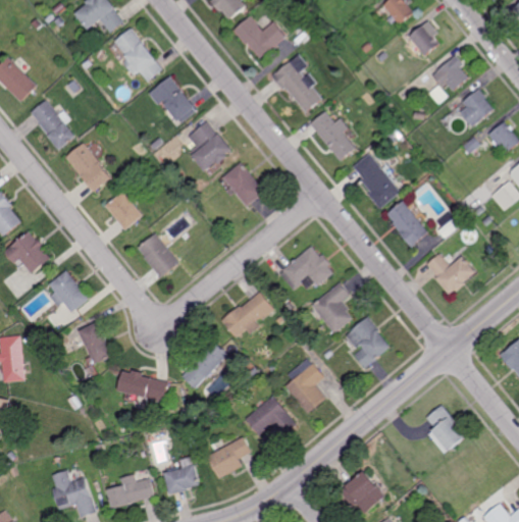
[(108,0),(114,7),(113,8),(123,21),(110,33),(99,19),(88,29),(74,12),(87,3),(85,0),(108,0)]
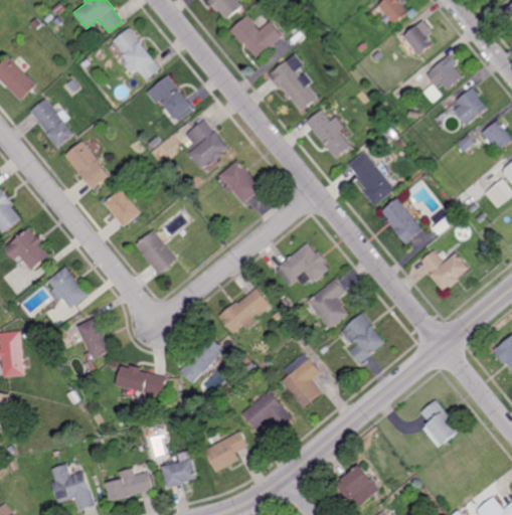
[(236,0),(242,6),(239,8),(240,9),(236,12),(235,11),(225,19),(217,9),(214,11),(206,2),(209,0),(236,0)]
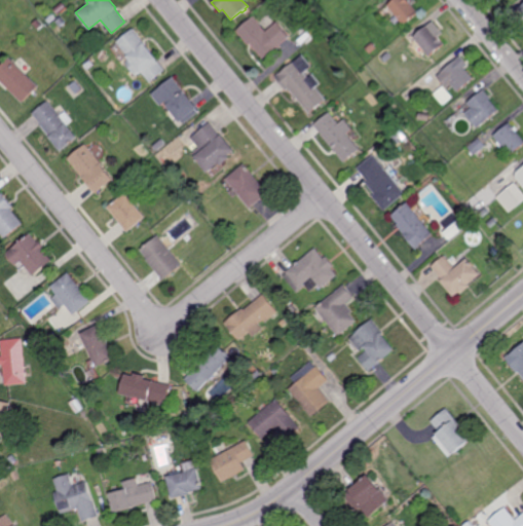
[(402,25),(398,20),(393,25),(388,21),(395,15),(386,5),(391,0),(406,0),(417,12),(402,25)]
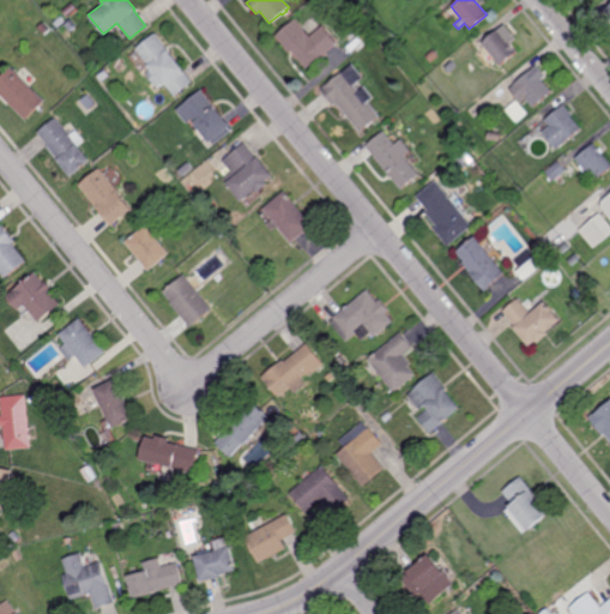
[(54,26),(49,22),(56,16),(61,22),(54,26)]
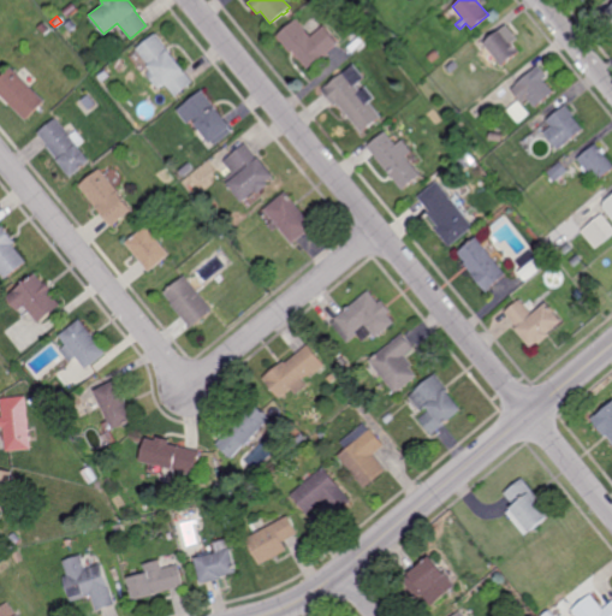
[(309,36),(324,24),(338,41),(324,54),(326,57),(322,60),(320,58),(307,69),(292,51),(290,53),(274,35),(287,23),(291,21),(291,22),(295,18),(309,36)]
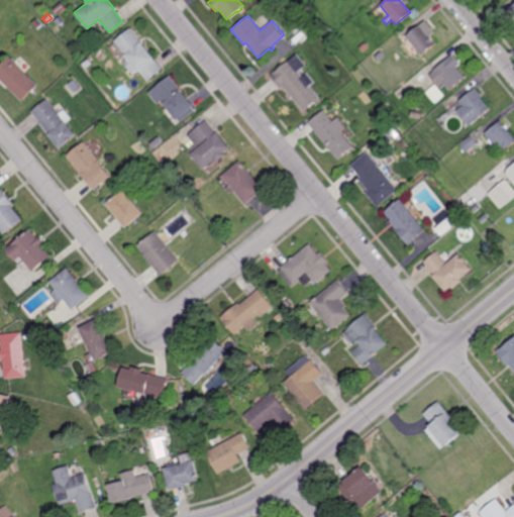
[(57,26),(52,20),(57,16),(62,22),(57,26)]
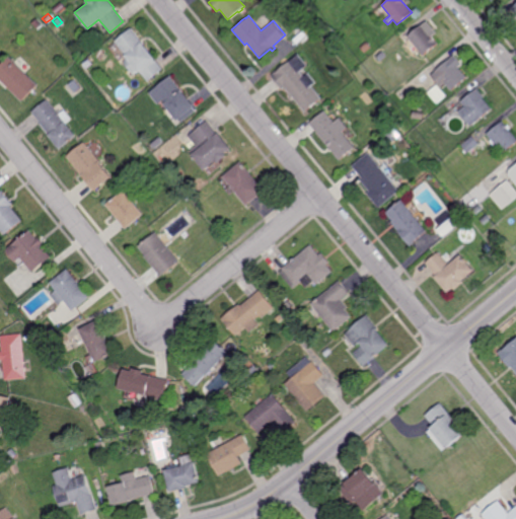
[(34,30),(28,23),(33,18),(40,25),(34,30)]
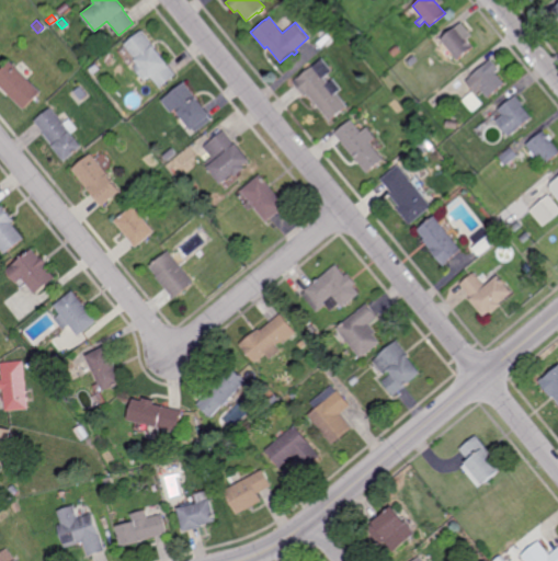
[(457,60),(440,39),(456,25),(466,37),(464,38),(471,48),(457,60)]
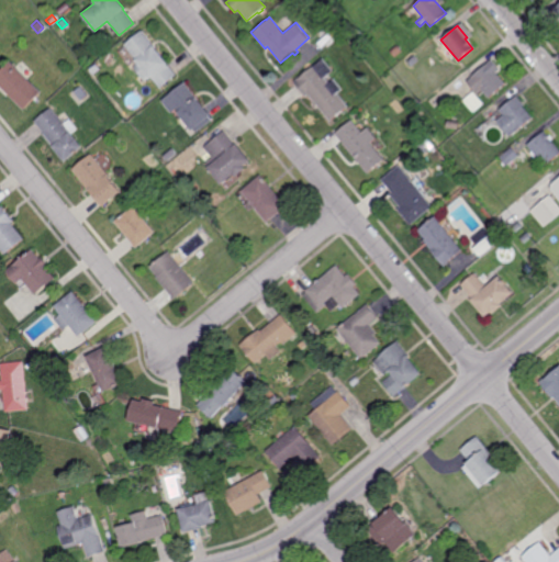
[(168,63),(166,64),(175,75),(158,89),(147,76),(142,81),(131,67),(136,63),(134,59),(135,58),(131,53),(127,55),(124,51),(126,49),(122,44),(140,30),(168,63)]
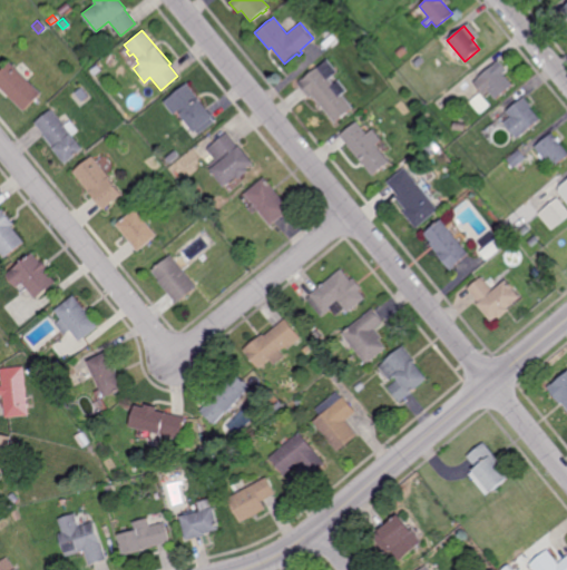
[(399,59),(394,53),(401,47),(407,51),(399,59)]
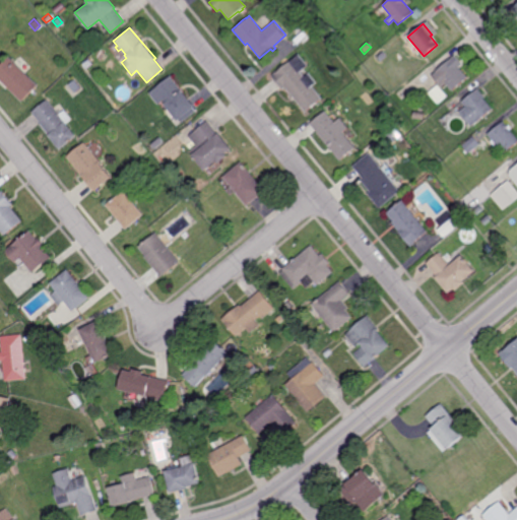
[(379,62),(374,57),(382,51),(386,57),(379,62)]
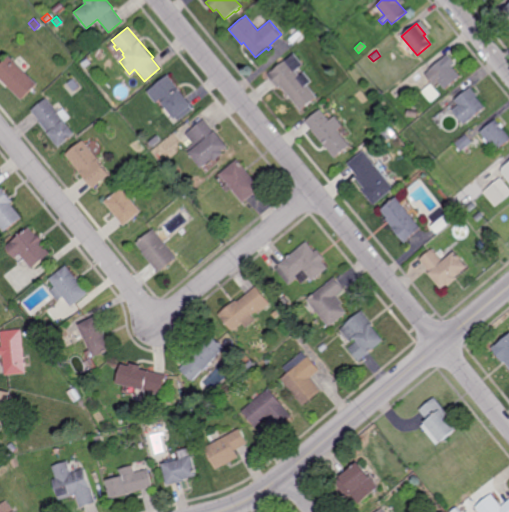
[(300,75),(304,71),(311,80),(307,84),(317,97),(300,111),(290,97),(288,99),(285,95),(286,94),(280,86),(277,88),(267,75),(293,53),(303,65),(296,71),(300,75)]
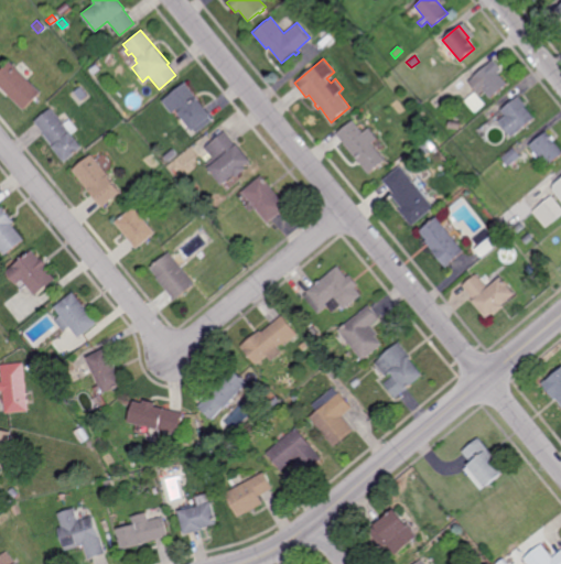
[(21,110),(0,88),(0,67),(7,61),(39,93),(21,110)]
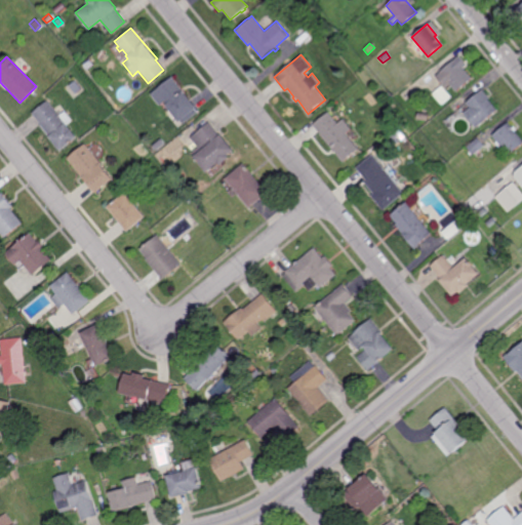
[(466,66),(463,69),(471,79),(455,92),(438,71),(454,57),(454,58),(456,56),(466,66)]
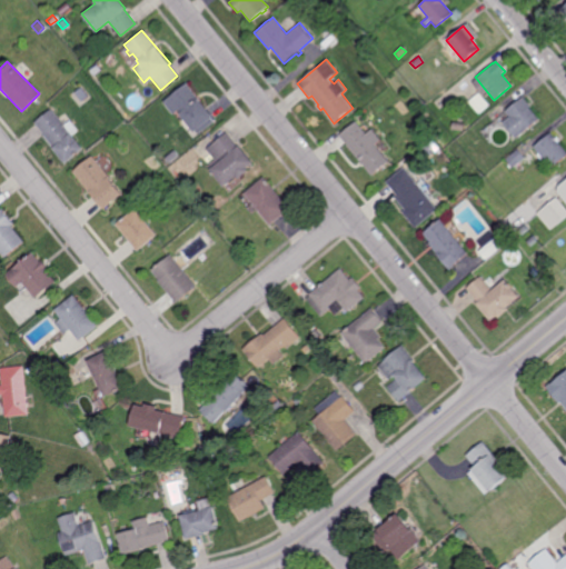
[(91,76),(87,70),(95,65),(99,70),(91,76)]
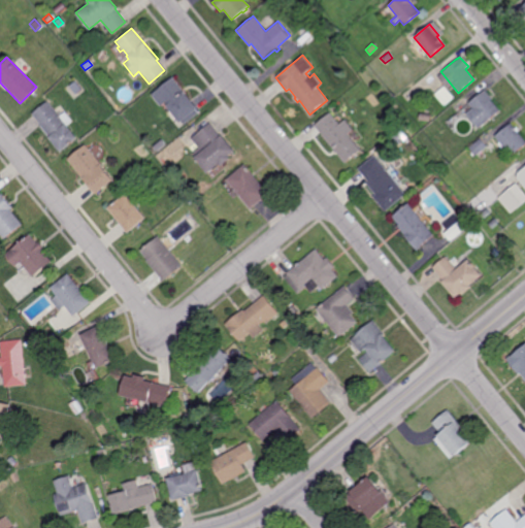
[(67,84),(61,77),(66,72),(72,78),(67,84)]
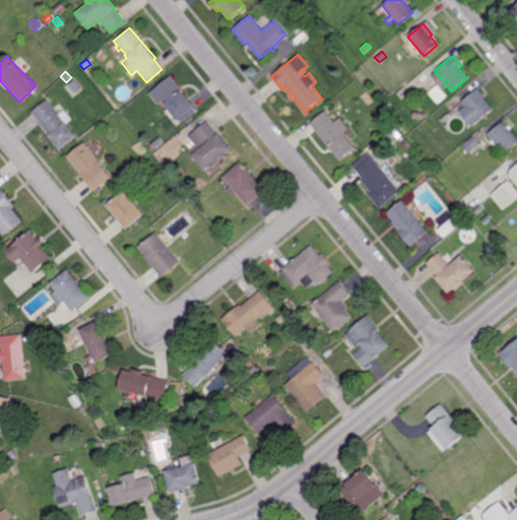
[(195,106),(193,108),(195,111),(181,123),(178,120),(177,120),(160,102),(157,105),(148,93),(169,75),(195,106)]
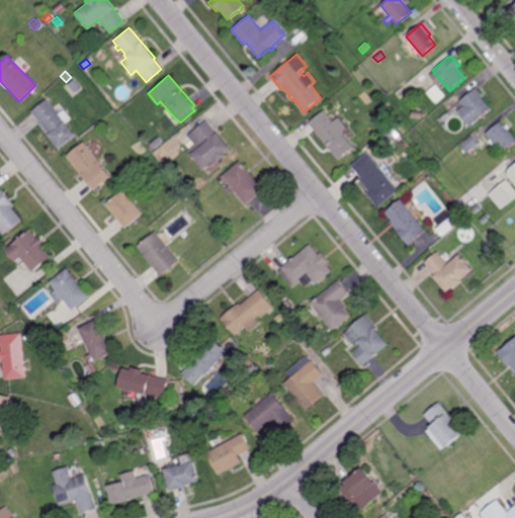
[(434,103),(443,95),(434,85),(425,93),(434,103)]
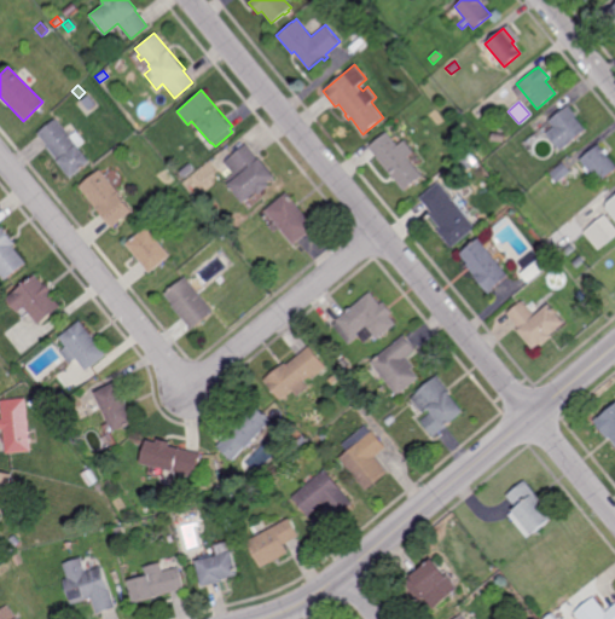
[(560,150),(545,132),(551,127),(547,121),(567,104),(575,115),(574,116),(585,129),(560,150)]
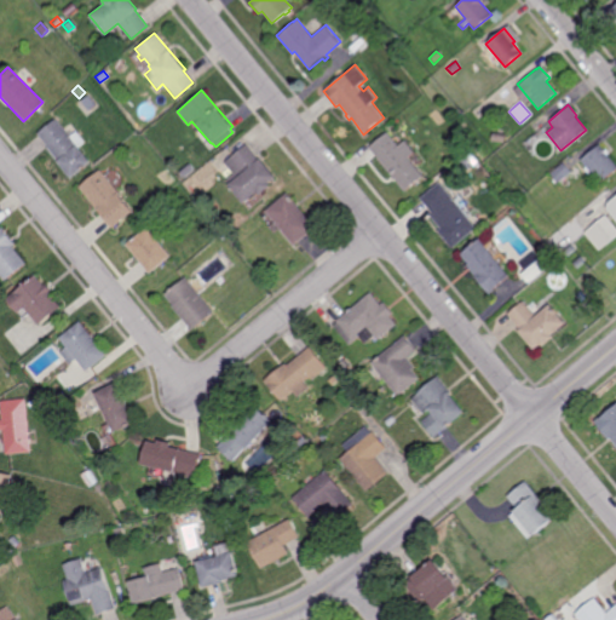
[(68,136),(73,131),(82,143),(78,147),(90,161),(70,178),(58,162),(56,164),(44,149),(46,147),(35,133),(53,118),(68,136)]
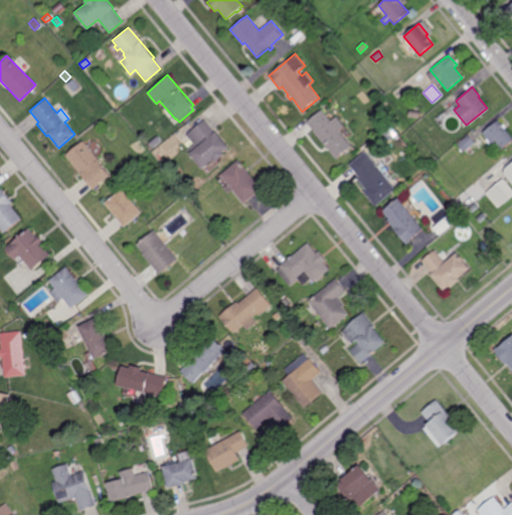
[(437,116),(433,111),(440,106),(444,110),(437,116)]
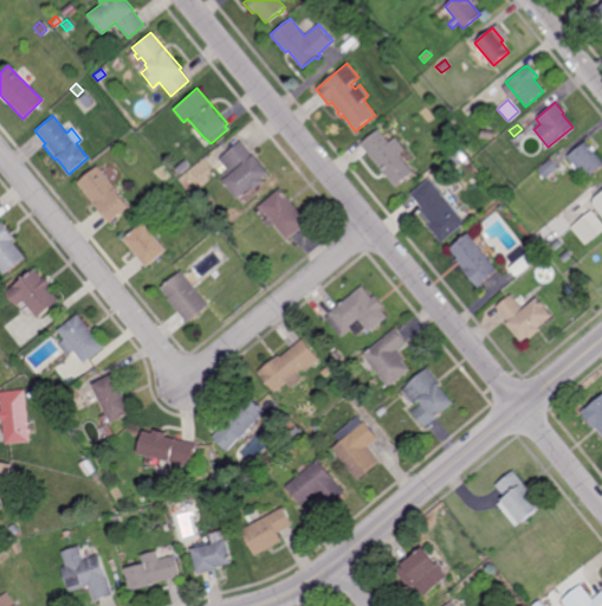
[(390,142),(396,136),(406,148),(399,154),(413,172),(395,187),(360,144),(379,128),(390,142)]
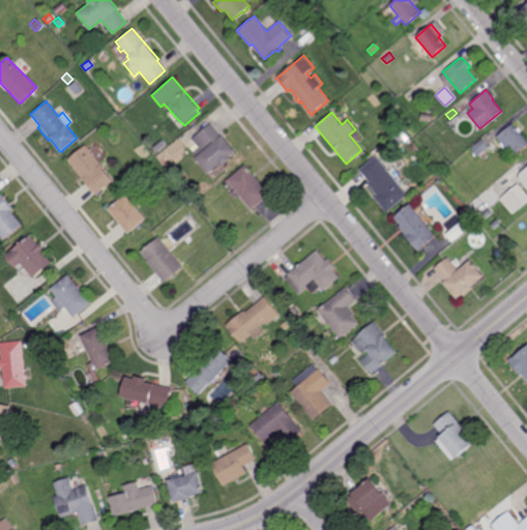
[(428,115),(431,115),(430,122),(419,120),(421,114),(425,114),(425,112),(429,112),(428,115)]
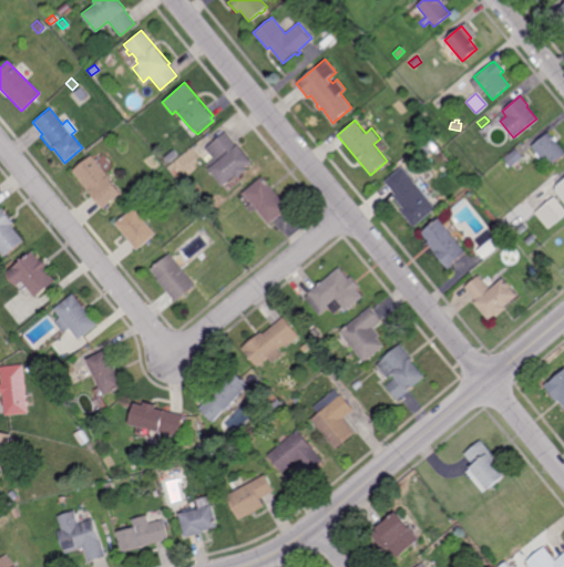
[(420,141),(412,134),(418,130),(424,136),(420,141)]
